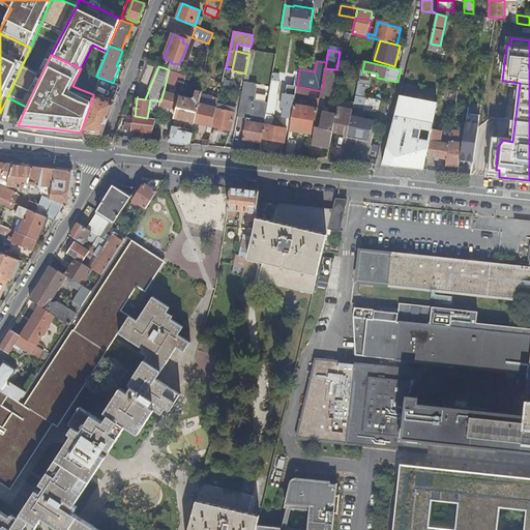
[(332,97),(336,69),(325,68),(322,89),(321,91),(320,97),(324,98),(325,95),(332,97)]
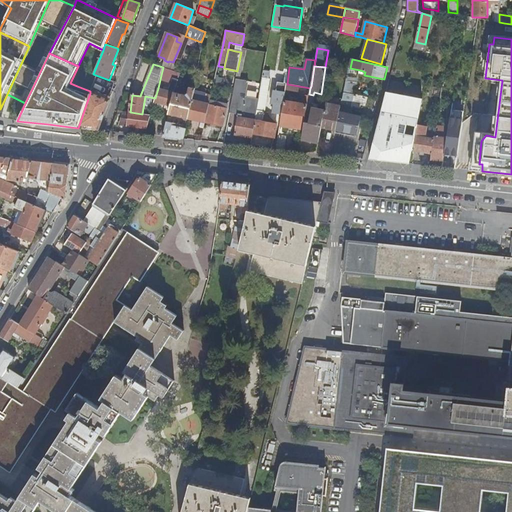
[(180,73),(163,67),(161,75),(179,81),(180,73)]
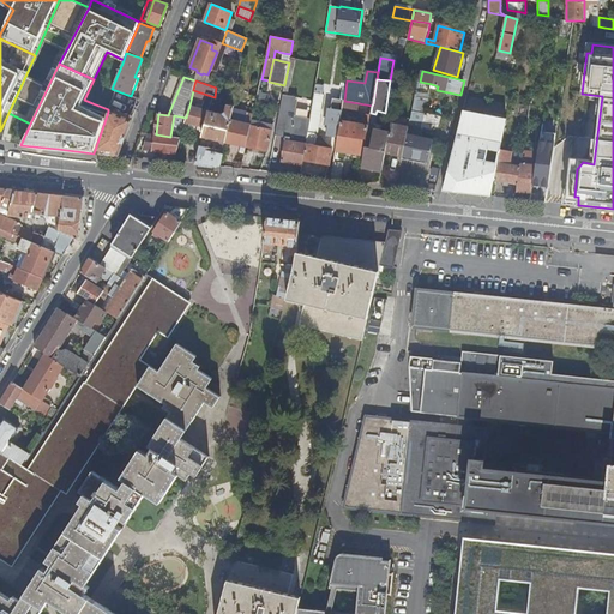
[(429,92),(432,84),(420,82),(417,80),(416,90),(429,92)]
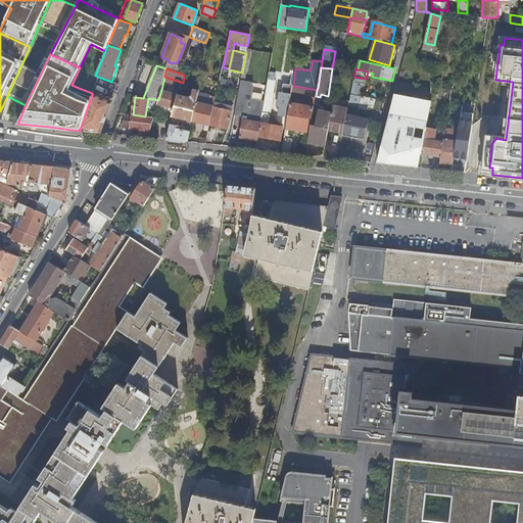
[(352,84),(364,87),(366,79),(354,77),(352,84)]
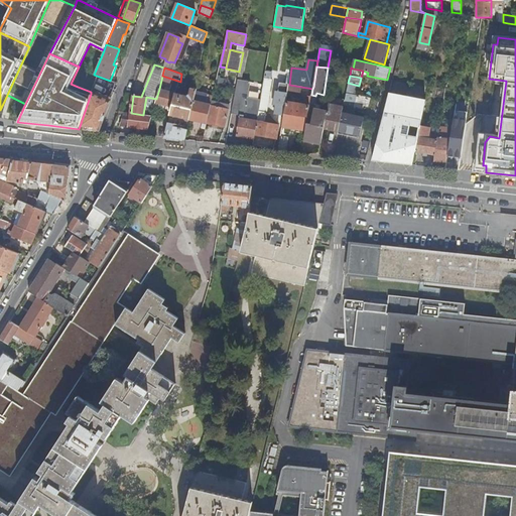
[(259,111),(266,112),(271,80),(264,79),(259,110),(259,111)]
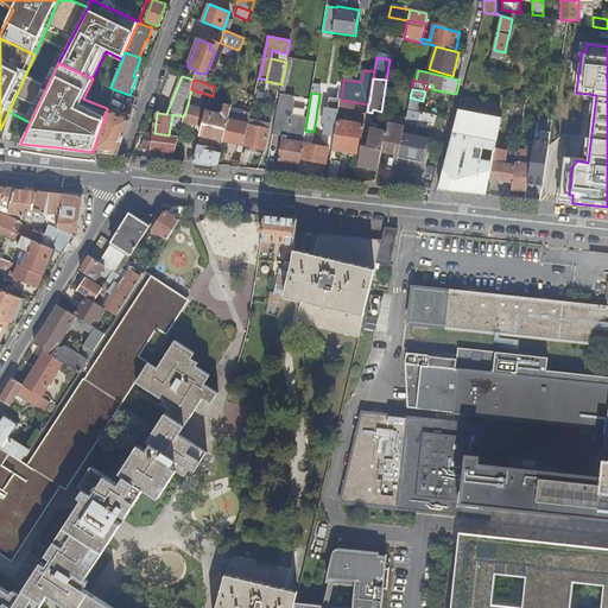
[(284,130),(284,135),(289,137),(291,127),(296,97),(280,95),(274,128),(284,130)]
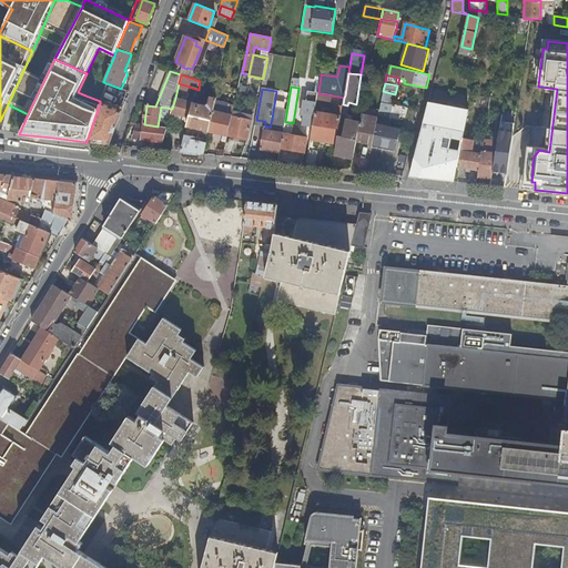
[(303,127),(312,128),(315,111),(316,102),(318,93),(307,91),(306,101),(304,100),(302,112),(304,112),(303,127)]
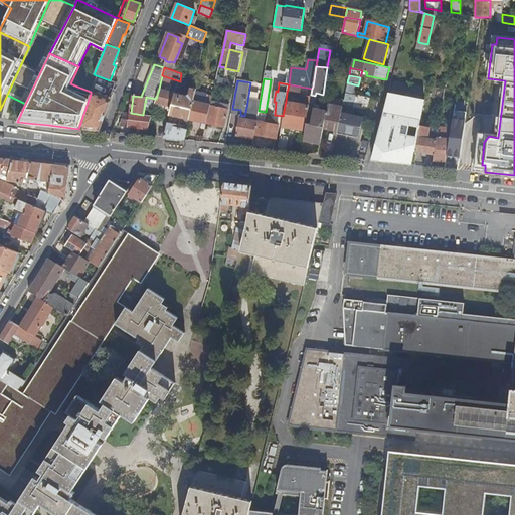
[(345,93),(356,96),(358,86),(347,82),(345,93)]
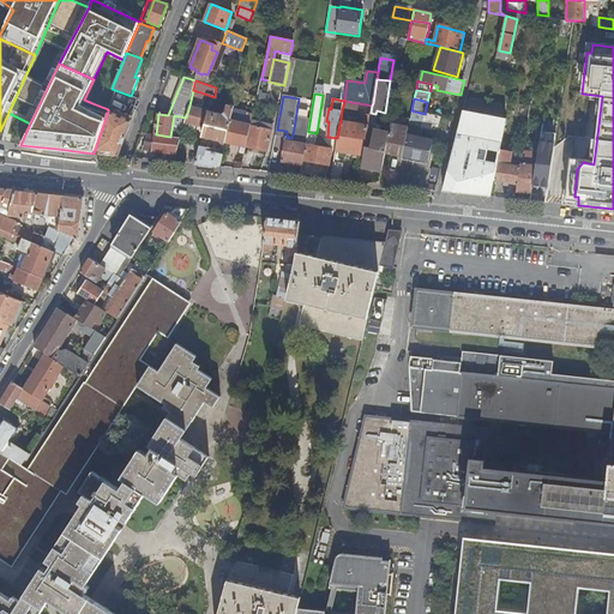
[(359,103),(344,101),(342,110),(356,113),(359,103)]
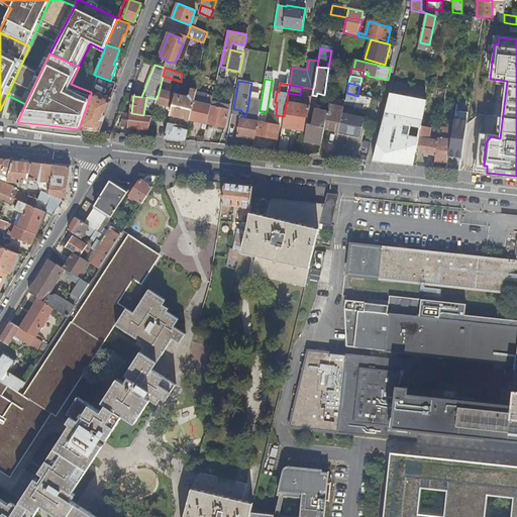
[(173,107),(171,115),(190,120),(195,101),(197,89),(192,88),(191,94),(187,96),(178,94),(176,93),(173,107)]
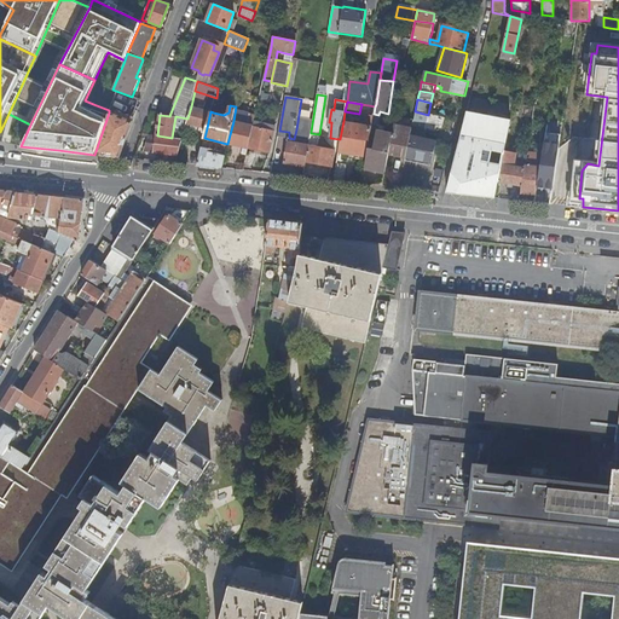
[(187,119),(186,123),(207,128),(210,111),(191,106),(187,119)]
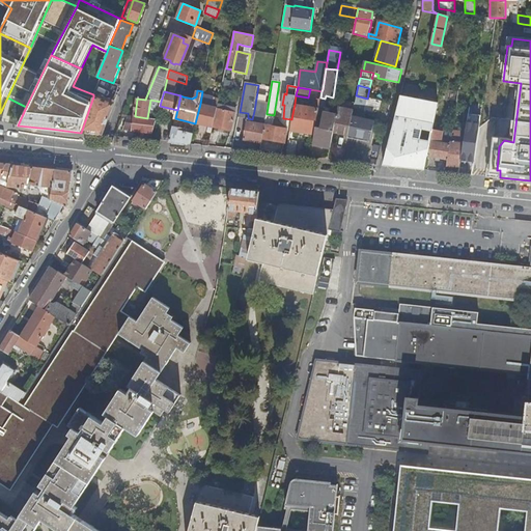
[(355,103),(347,135),(370,140),(373,121),(366,119),(368,111),(373,112),(374,109),(380,110),(382,102),(367,99),(356,95),(355,103)]
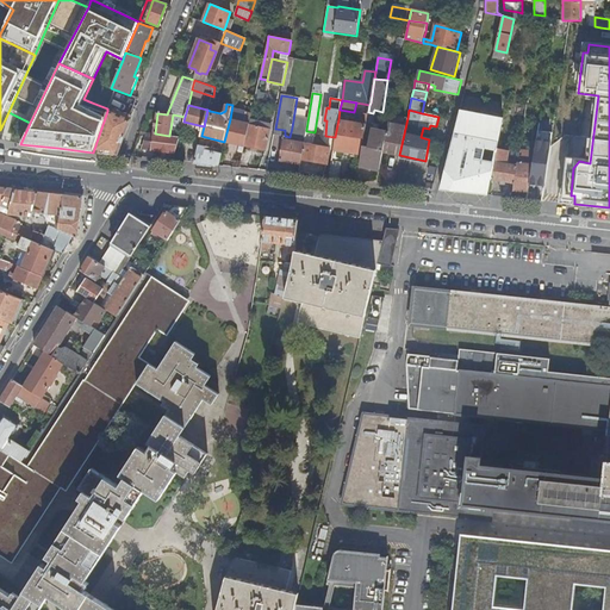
[(489,195),(492,179),(497,149),(503,117),(462,110),(442,190),(489,195)]
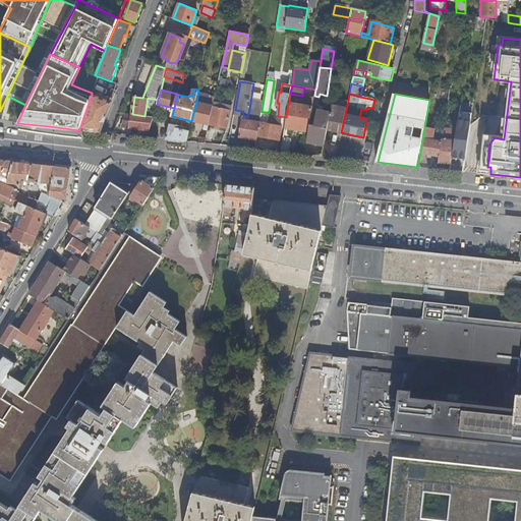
[(79,130),(100,132),(112,102),(92,95),(79,130)]
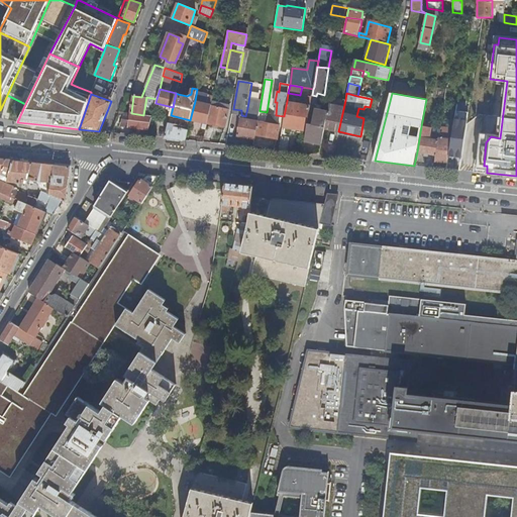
[(199,122),(207,124),(211,105),(213,96),(207,94),(205,103),(202,103),(200,112),(201,113),(199,122)]
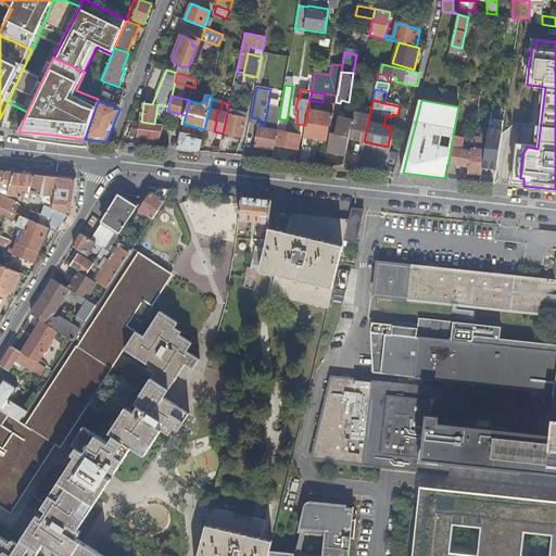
[(305,125),(304,136),(329,140),(331,133),(336,104),(329,103),(329,110),(320,108),(320,111),(308,109),(305,125)]
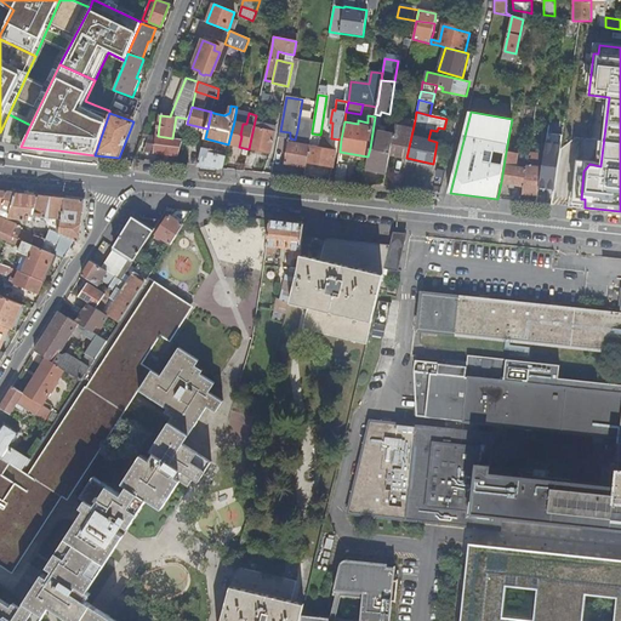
[(391,154),(406,158),(415,120),(398,117),(394,134),(391,154)]
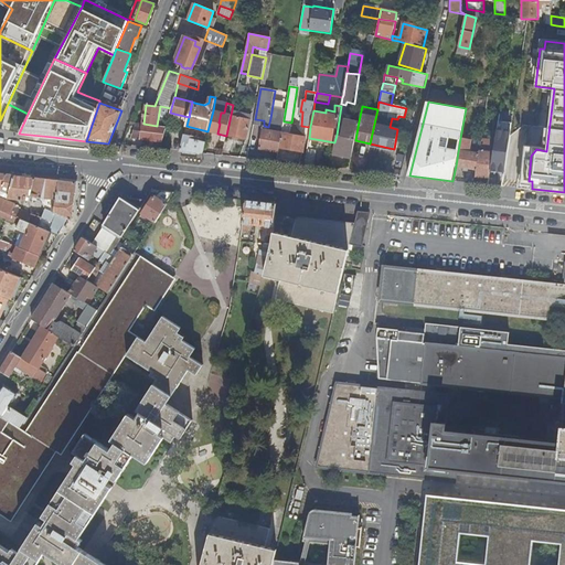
[(213,110),(208,131),(217,134),(220,124),(219,123),(221,113),(213,110)]
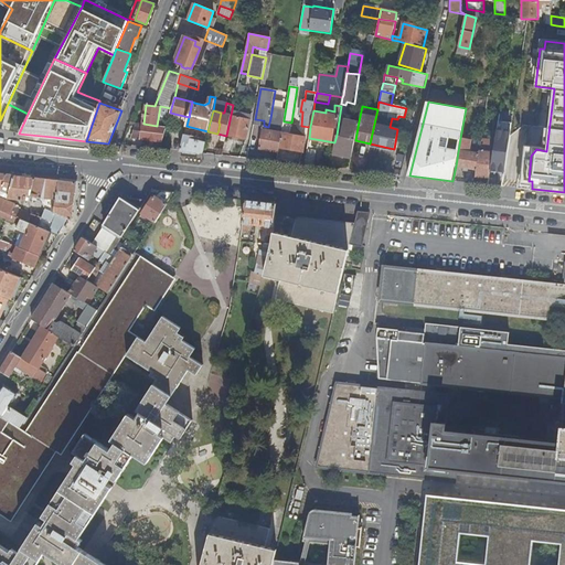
[(231,115),(226,136),(246,140),(251,120),(231,115)]
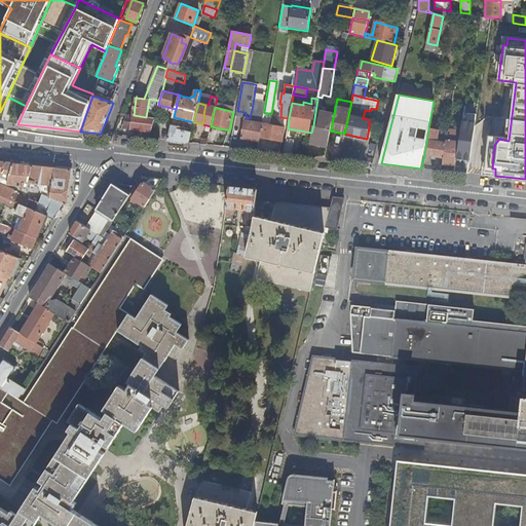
[(250,121),(262,123),(264,114),(264,113),(264,112),(252,110),(250,118),(250,121)]
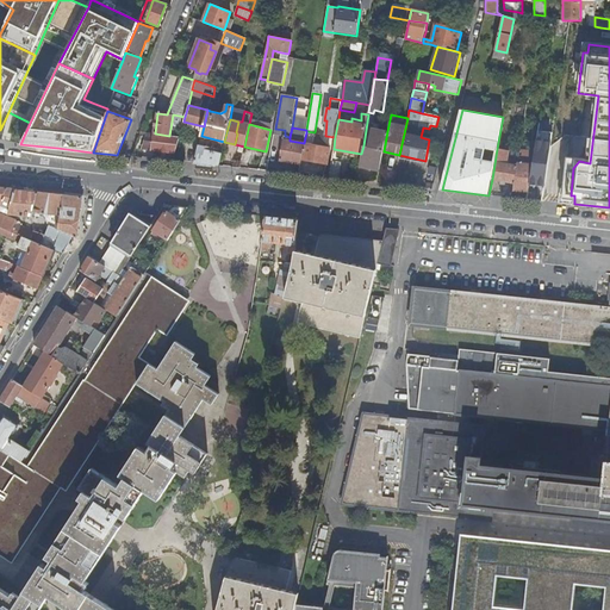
[(361,154),(360,166),(379,170),(384,151),(387,131),(373,129),(369,147),(363,145),(361,154)]
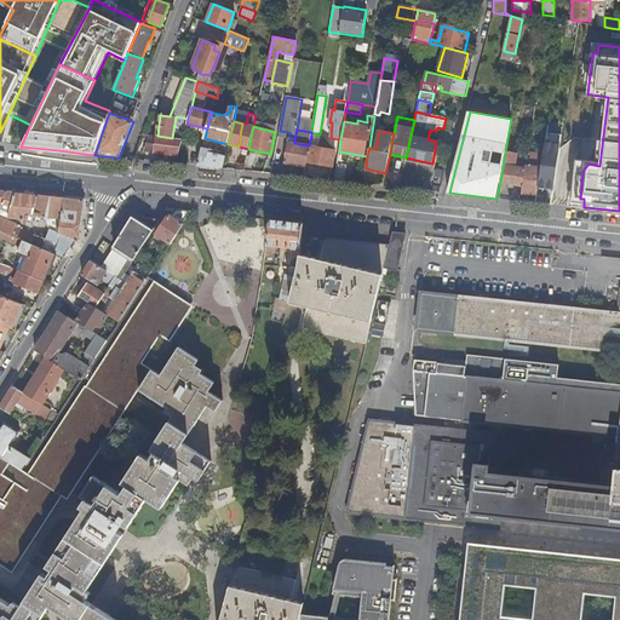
[(311,135),(309,145),(317,147),(320,136),(311,135)]
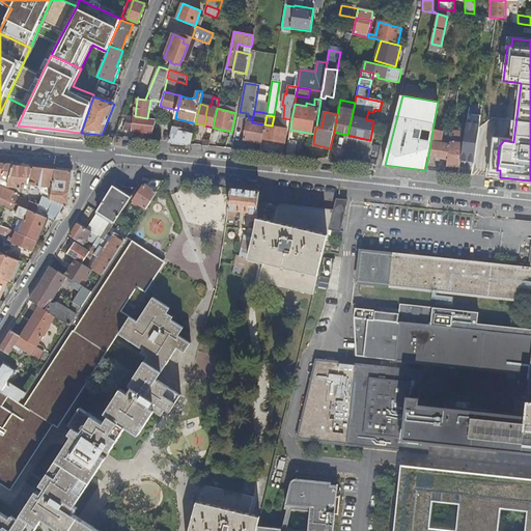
[(127,130),(152,133),(157,119),(147,118),(135,116),(130,116),(127,130)]
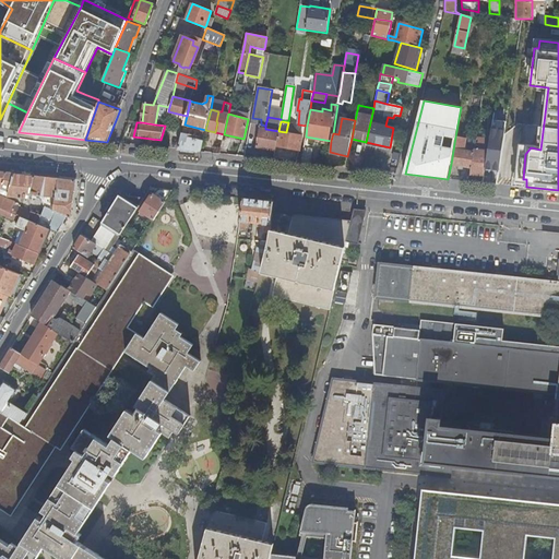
[(257,147),(275,151),(276,146),(278,131),(265,129),(265,126),(261,125),(260,126),(257,147)]
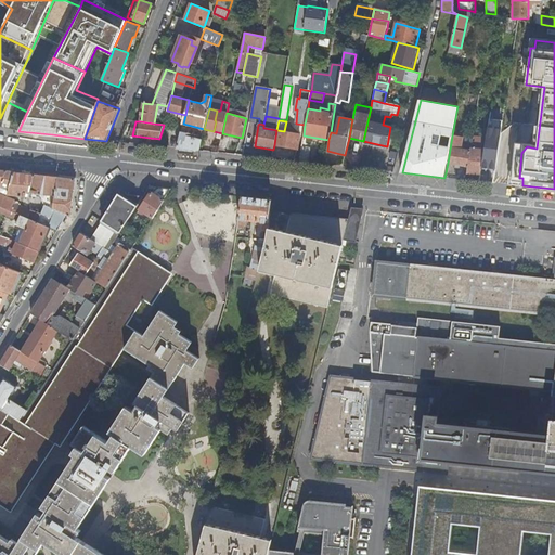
[(274,145),(297,149),(299,134),(284,131),(276,130),(274,145)]
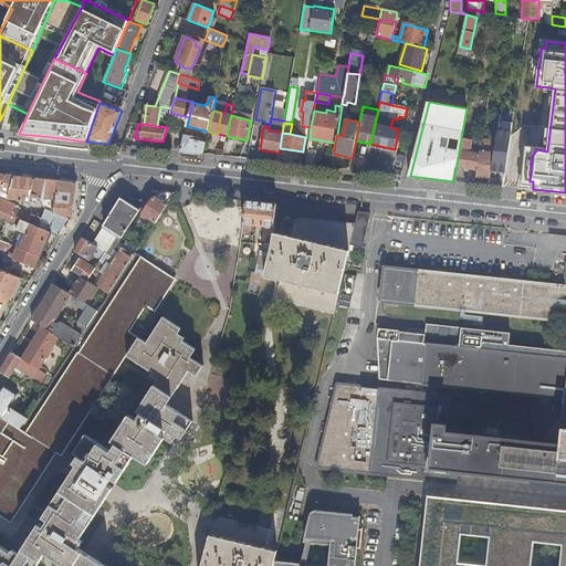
[(185,134),(180,152),(203,154),(206,142),(203,142),(203,138),(185,134)]
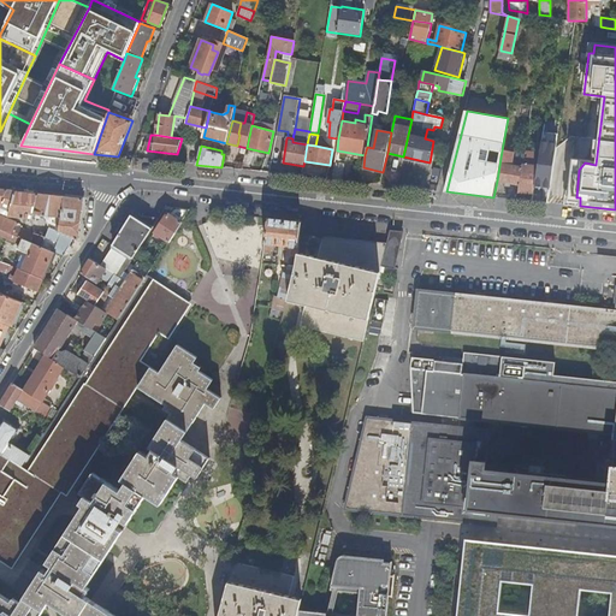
[(534,185),(550,187),(552,171),(552,170),(556,148),(540,147),(538,166),(534,185)]
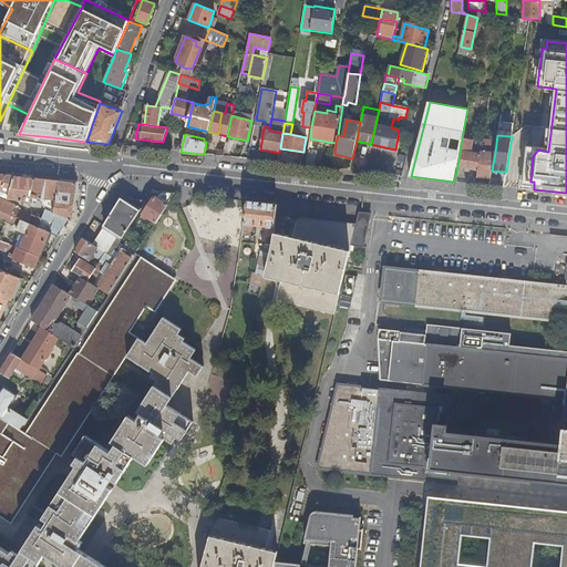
[(462,138),(457,166),(478,169),(483,142),(476,141),(475,148),(472,147),(473,140),(462,138)]
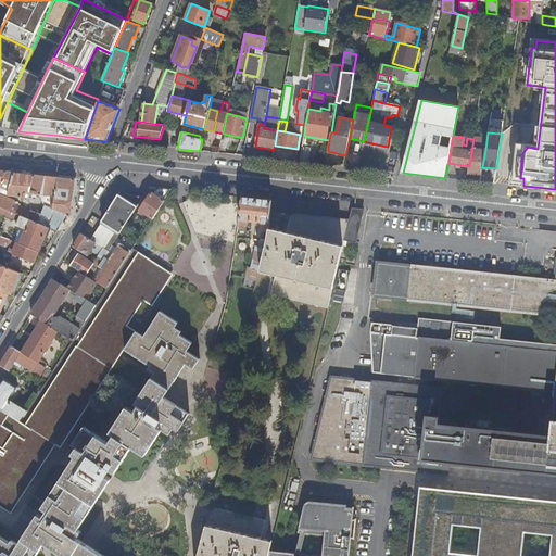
[(469,166),(468,173),(481,173),(482,167),(485,150),(482,149),(483,139),(474,138),(474,139),(469,166)]
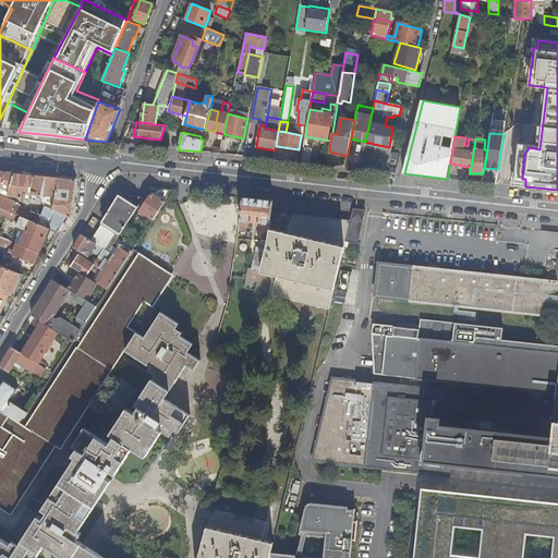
[(303,147),(301,162),(311,164),(312,148),(303,147)]
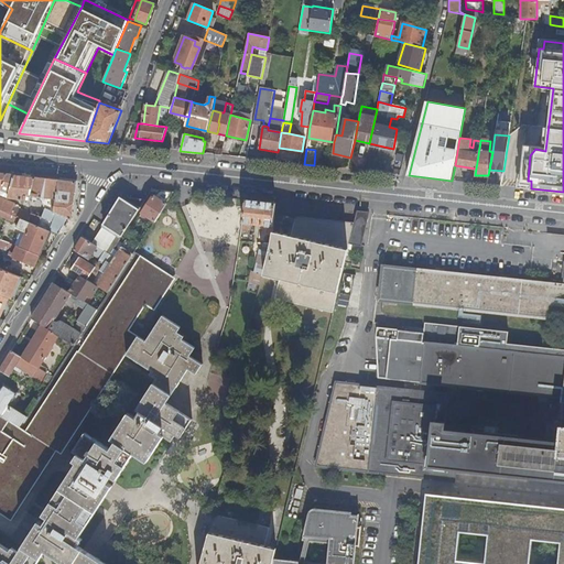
[(56,199),(54,213),(67,218),(72,219),(76,182),(8,174),(1,188),(10,192),(8,197),(30,201),(31,196),(41,197),(41,201),(45,201),(45,202),(46,203),(46,205),(49,206),(50,206),(51,202),(53,198),(53,199),(56,199)]
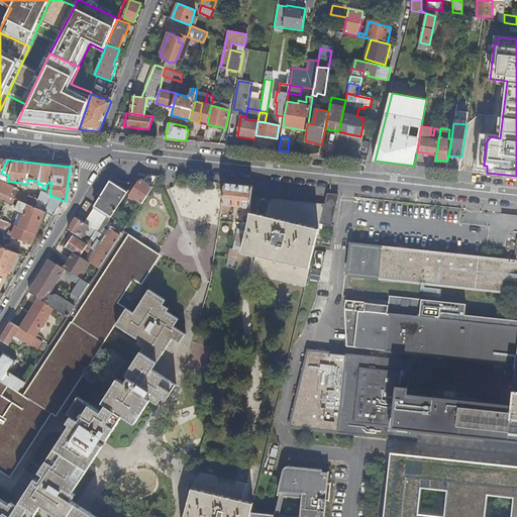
[(160,176),(146,175),(141,179),(130,195),(142,202),(160,176)]
